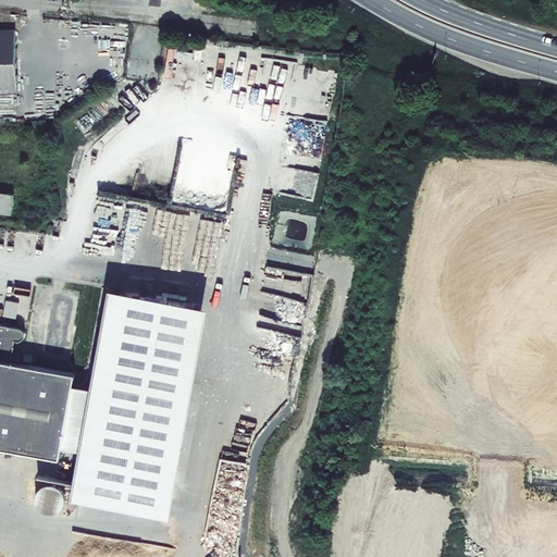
[(0,28),(0,90),(19,90),(16,28),(0,28)]
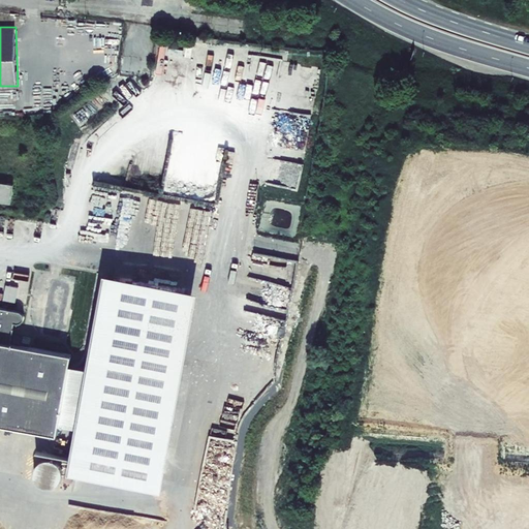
[(0,201),(9,204),(11,183),(0,181),(0,201)]
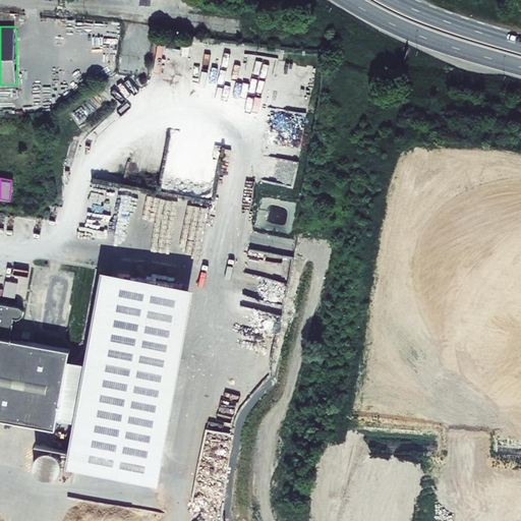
[(67,356),(57,418),(71,420),(64,463),(153,481),(189,289),(98,273),(82,359),(67,356)]
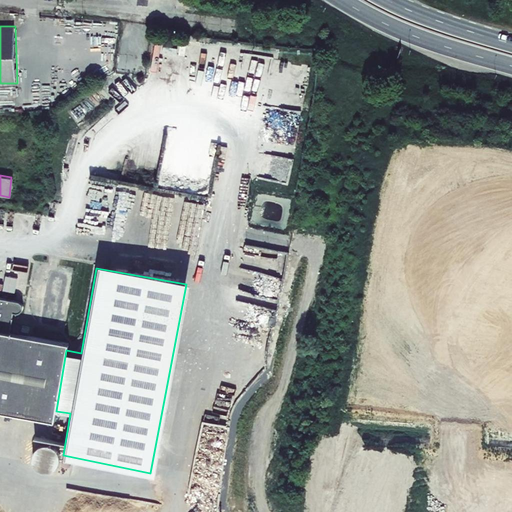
[(48,273),(41,323),(59,326),(65,275),(48,273)]
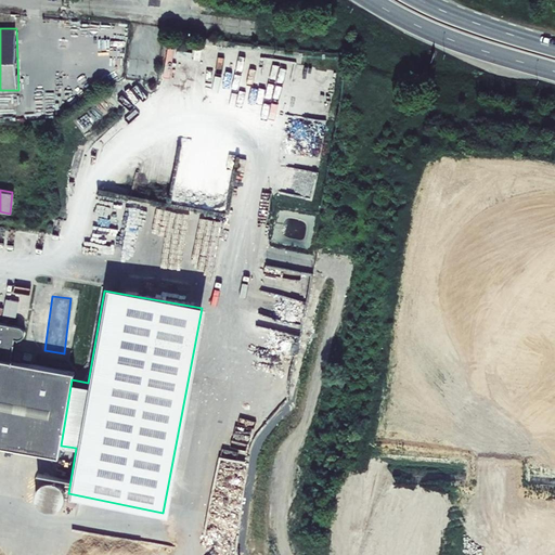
[(72,379),(74,371),(12,360),(16,340),(17,340),(18,340),(22,340),(24,339),(25,338),(26,335),(26,333),(24,330),(23,327),(21,326),(18,326),(0,323),(0,444),(59,455),(61,446),(72,379)]
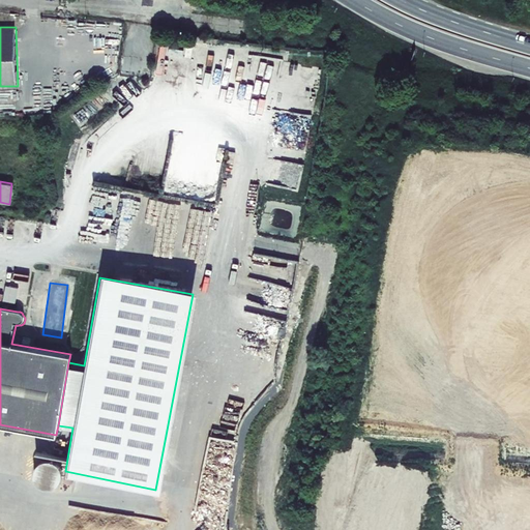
[(55,442),(53,454),(66,455),(67,443),(55,442)]
